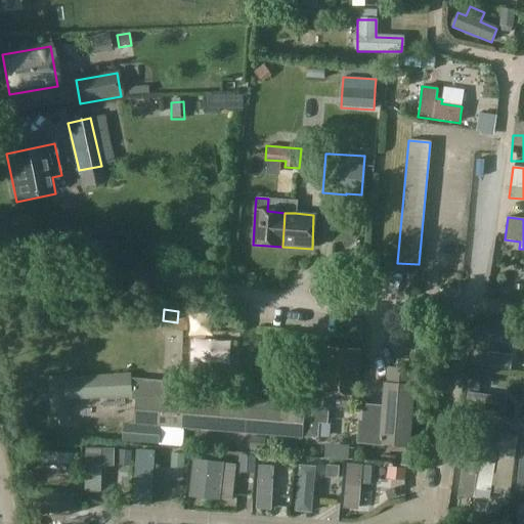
[(401,332),(408,336),(418,321),(410,316),(401,332)]
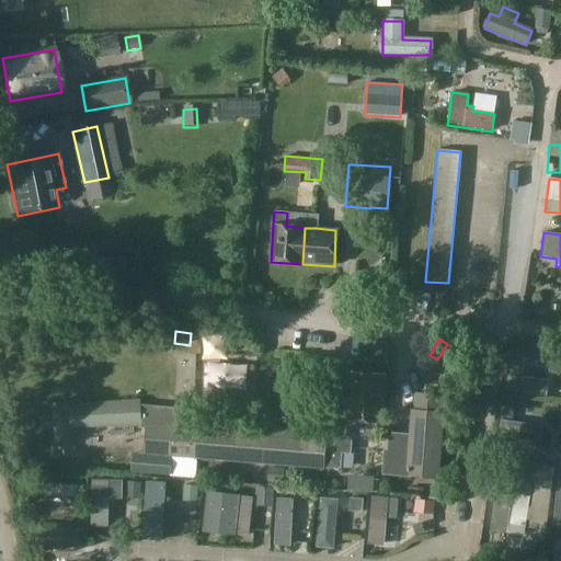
[(506,376),(504,390),(546,396),(548,381),(522,378),(524,359),(511,357),(507,377),(506,376)]
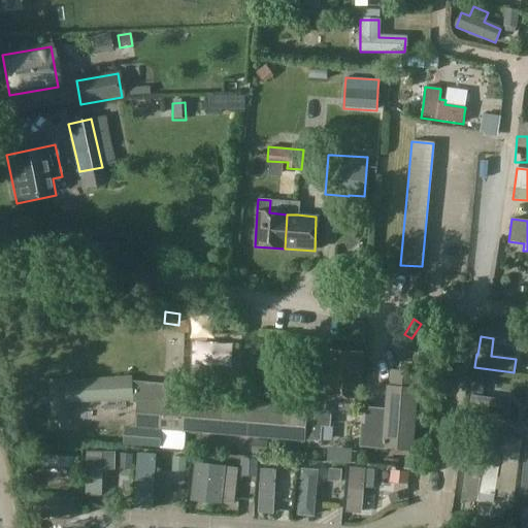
[(527,338),(518,337),(517,352),(527,353),(527,338)]
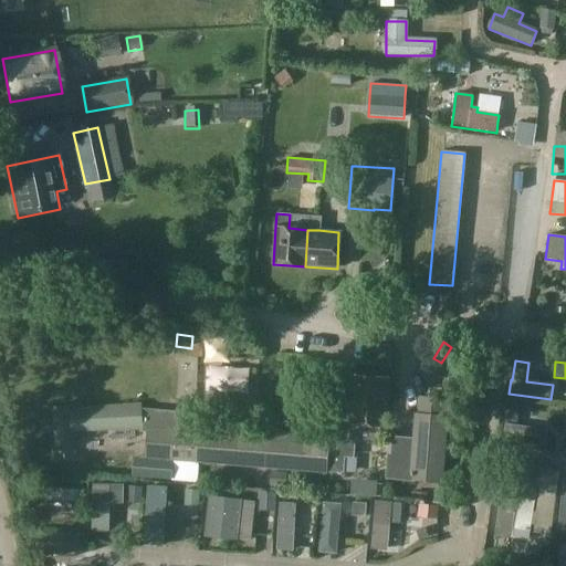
[(350,376),(347,426),(356,426),(355,441),(378,442),(379,427),(385,427),(388,378),(350,376)]
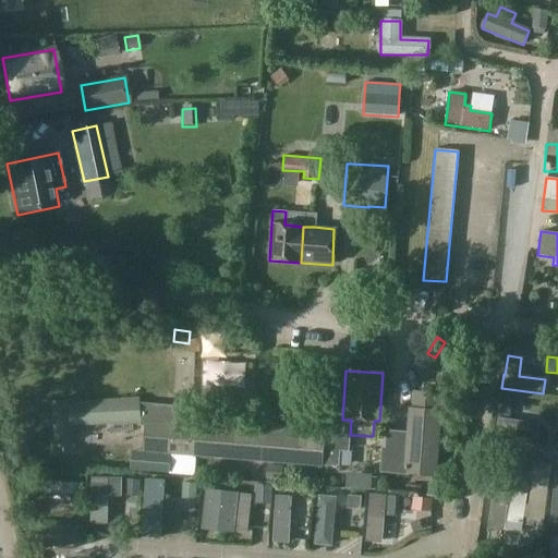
[(435,475),(439,393),(439,392),(411,391),(409,434),(392,433),(391,450),(383,450),(381,472),(435,475)]
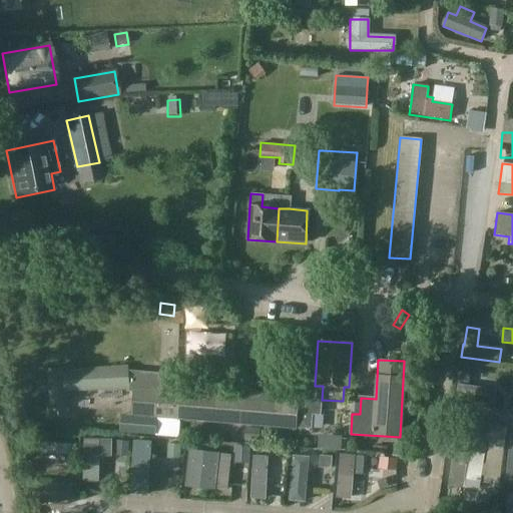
[(472,362),(459,360),(457,372),(470,374),(472,362)]
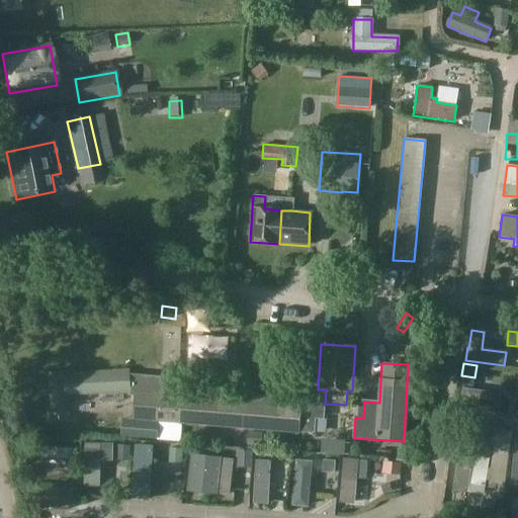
[(64,373),(47,374),(50,423),(67,422),(65,396),(131,393),(131,396),(134,397),(133,420),(156,421),(156,423),(180,424),(299,433),(299,432),(314,433),(315,419),(323,420),(324,409),(300,407),(301,398),(298,398),(298,404),(162,393),(162,386),(162,377),(130,373),(128,369),(64,373)]
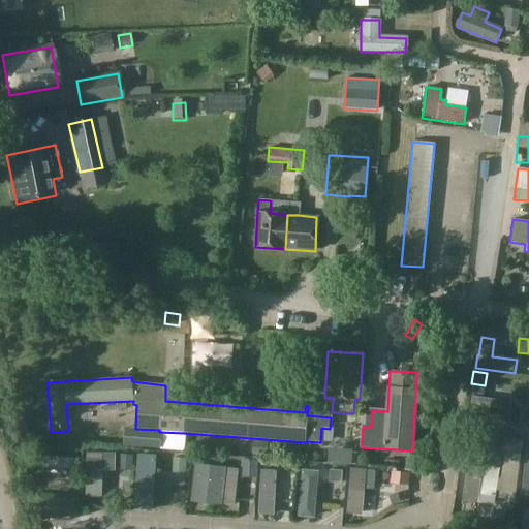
[(135,429),(134,445),(158,447),(158,448),(182,450),(184,433),(159,432),(159,430),(135,429)]
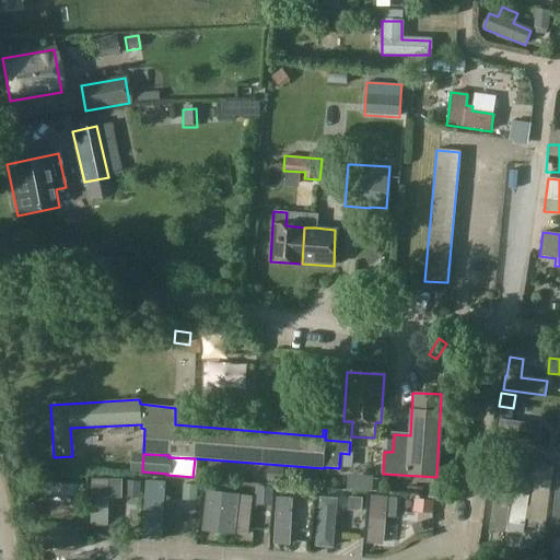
[(515,461),(513,474),(526,476),(528,463),(515,461)]
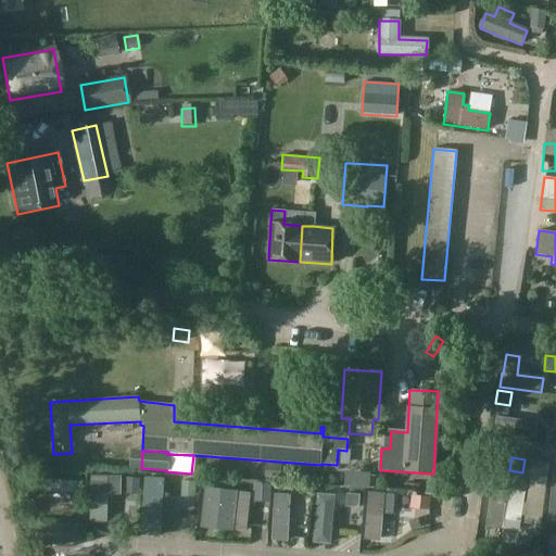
[(258,471),(258,463),(231,462),(231,470),(258,471)]
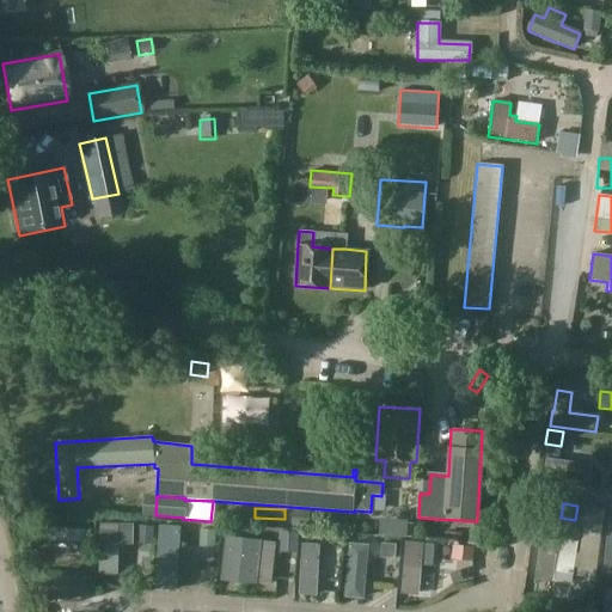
[(611,519),(606,519),(600,573),(611,574),(611,519)]
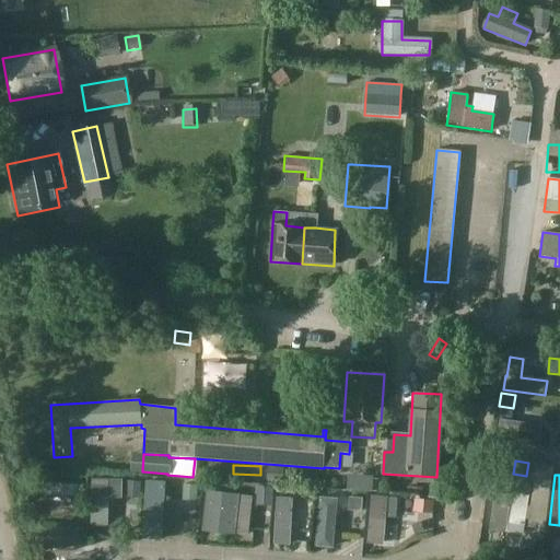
[(498,479),(490,529),(522,535),(523,529),(531,483),(498,479)]
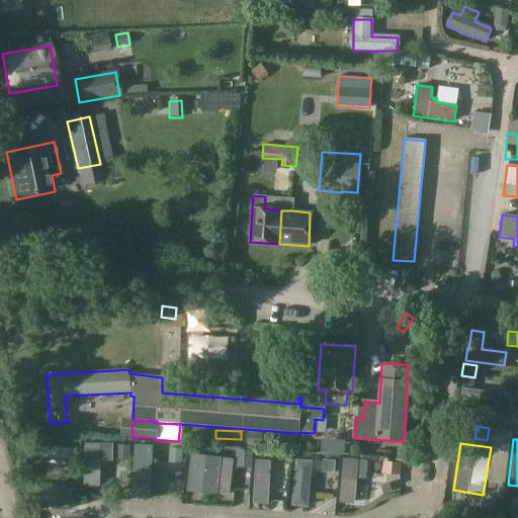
[(112,461),(113,445),(86,444),(85,486),(100,487),(100,461),(112,461)]
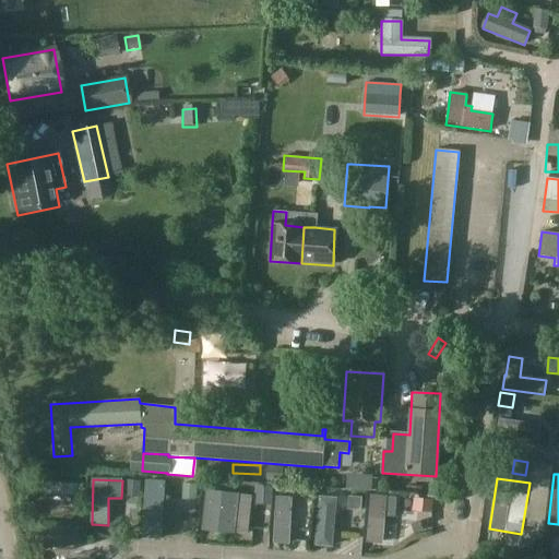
[(141,482),(127,480),(126,497),(140,498),(141,482)]
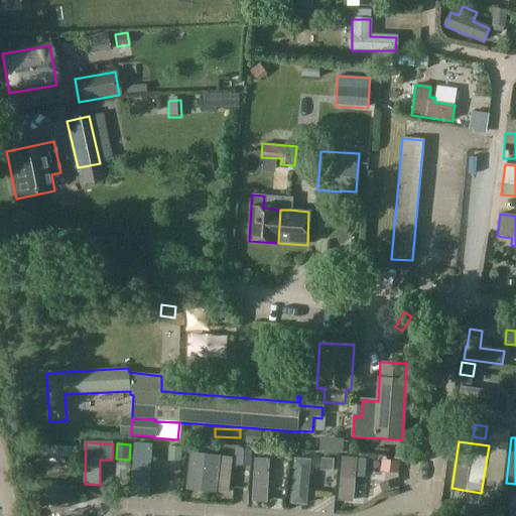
[(235,449),(234,466),(251,467),(252,450),(235,449)]
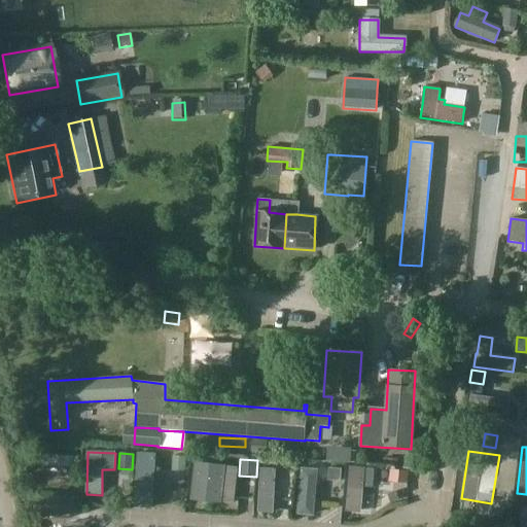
[(220,502),(224,467),(196,463),(191,498),(220,502)]
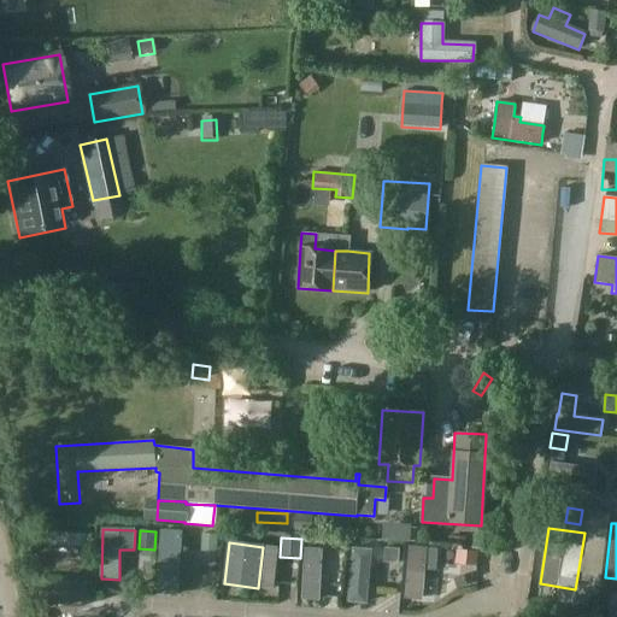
[(439,550),(427,548),(410,547),(405,599),(422,600),(425,570),(436,571),(439,550)]
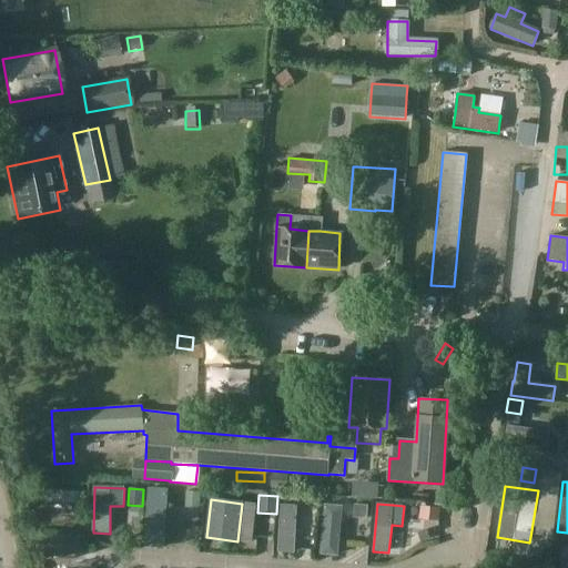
[(421,507),(419,519),(438,521),(439,508),(421,507)]
